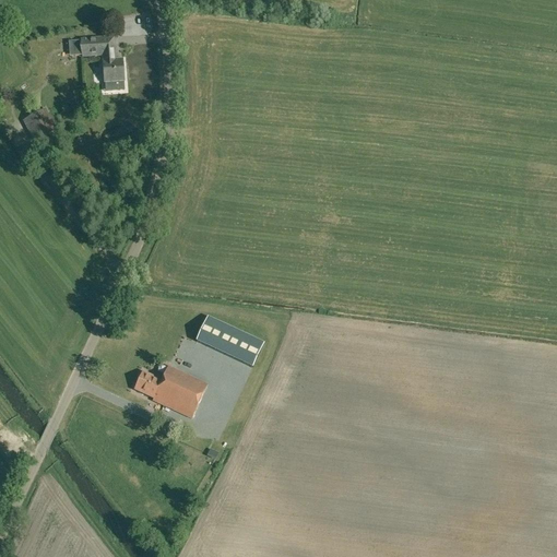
[(99,51),(101,52),(103,80),(121,79),(120,58),(114,58),(111,35),(98,36),(99,51)]
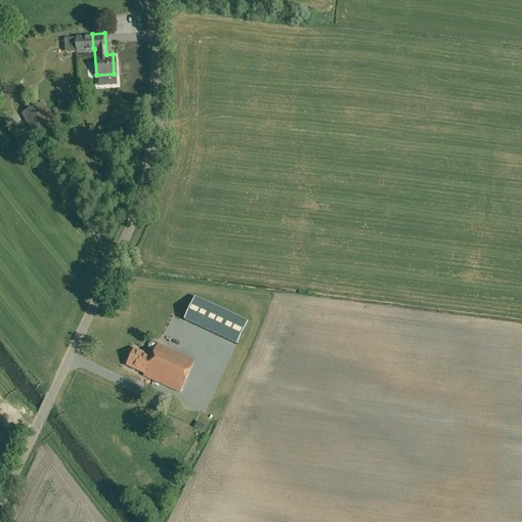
[(74,37),(67,37),(68,51),(75,50),(76,51),(94,49),(93,48),(92,34),(74,35),(74,37)]
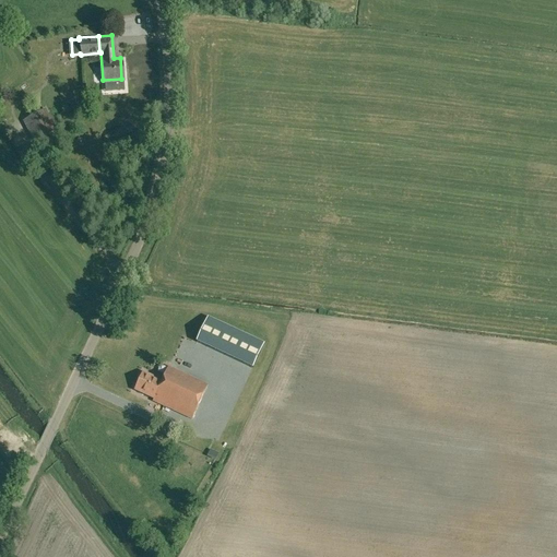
[(32,141),(55,128),(44,107),(20,119),(32,141)]
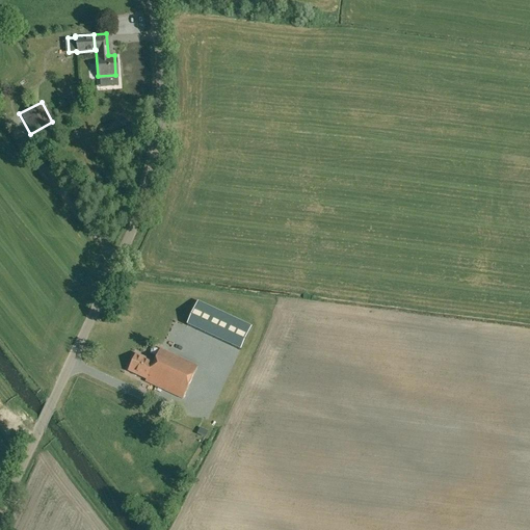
[(238,348),(249,324),(195,299),(185,323),(238,348)]
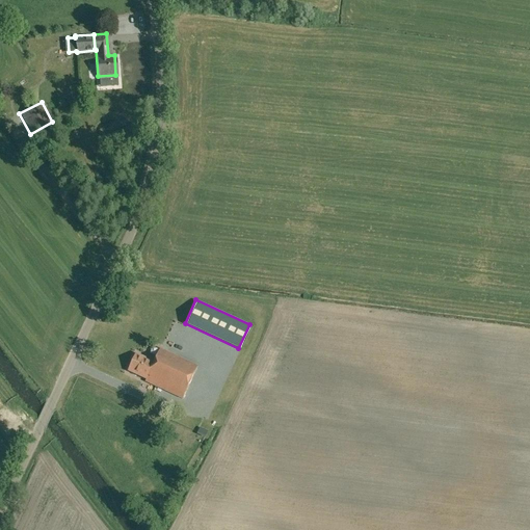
[(180,397),(194,365),(158,347),(152,361),(134,352),(126,369),(143,377),(142,379),(180,397)]
